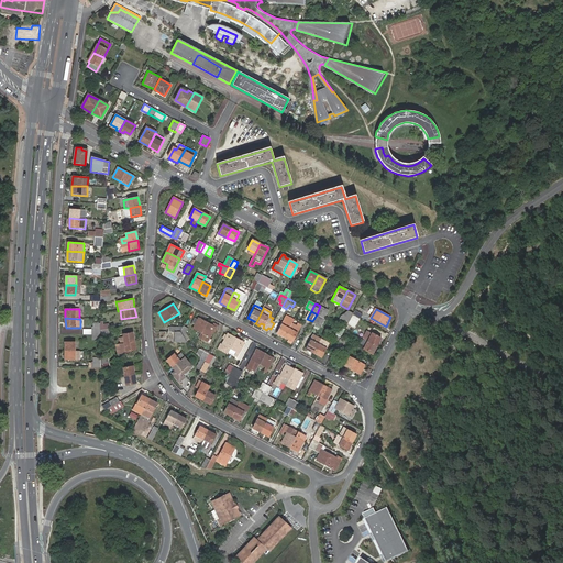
[(202,334),(208,322),(199,318),(191,333),(194,334),(196,331),(202,334)]
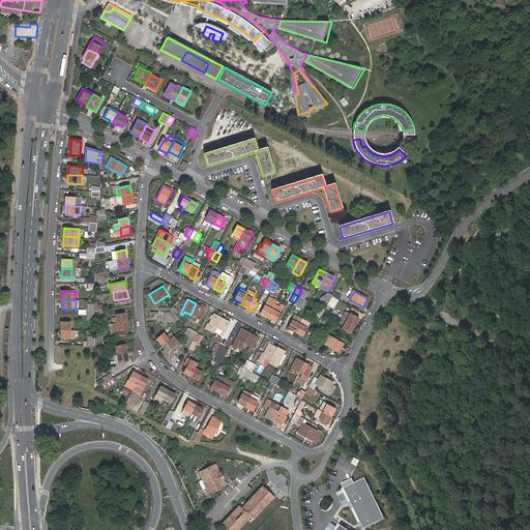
[(325,300),(321,307),(325,311),(328,305),(329,302),(325,300)]
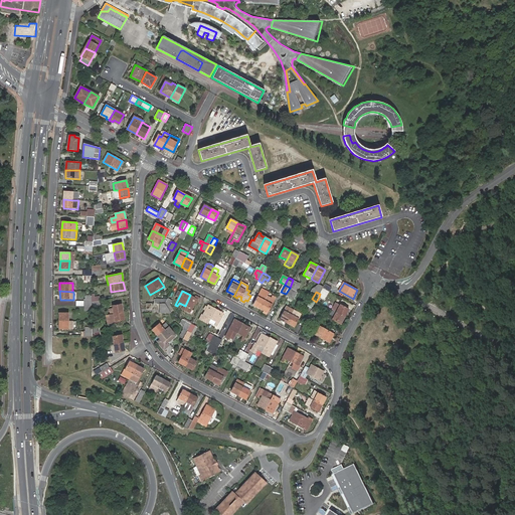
[(261,309),(268,297),(260,293),(253,305),(261,309)]
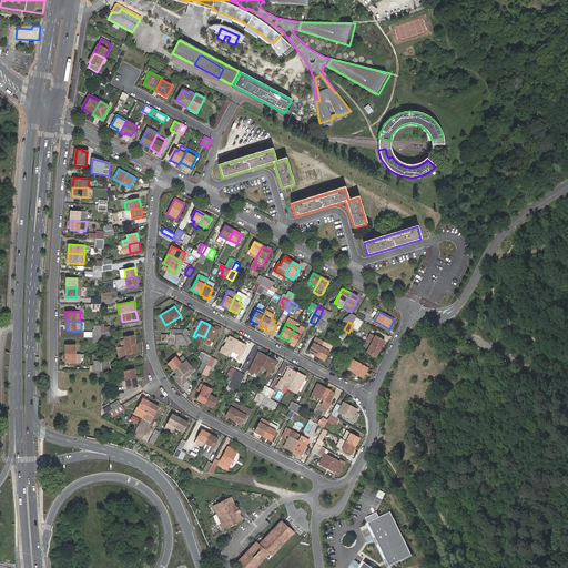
[(214,328),(210,325),(204,337),(201,342),(211,347),(213,342),(212,342),(215,335),(217,330),(214,328)]
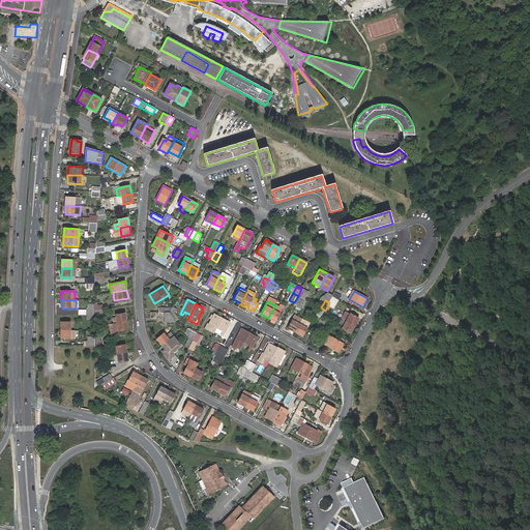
[(275,305),(268,318),(275,322),(282,311),(280,310),(281,306),(275,304),(275,305)]
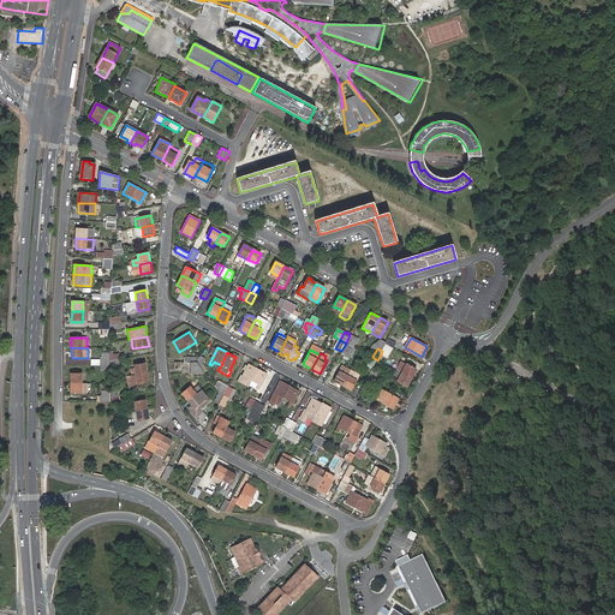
[(377,360),(372,357),(368,366),(372,369),(377,360)]
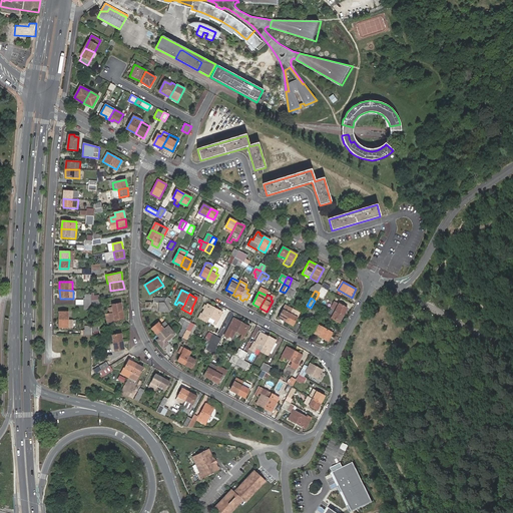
[(113,313),(122,312),(120,303),(111,305),(113,313)]
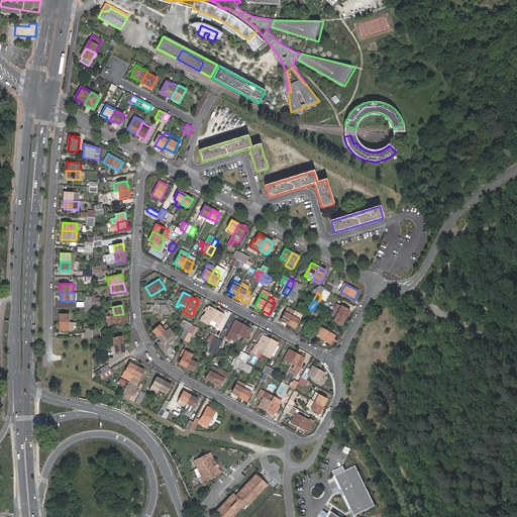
[(168,309),(166,305),(160,305),(161,314),(172,314),(168,309)]
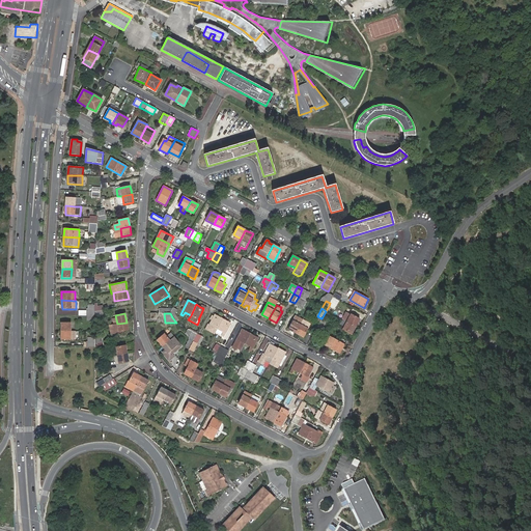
[(216,333),(223,318),(215,314),(210,325),(208,325),(206,329),(215,334),(216,333)]
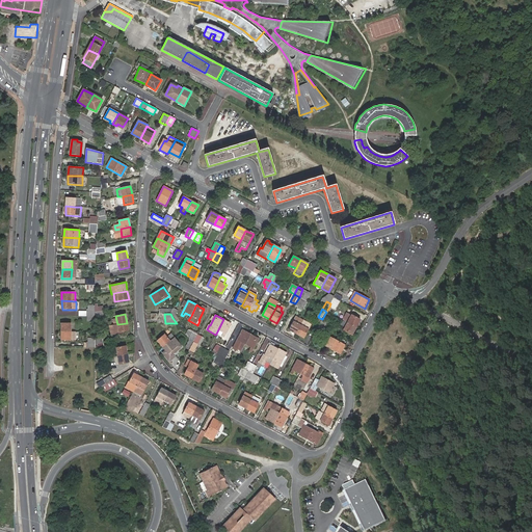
[(347,323),(356,327),(361,320),(351,315),(347,323)]
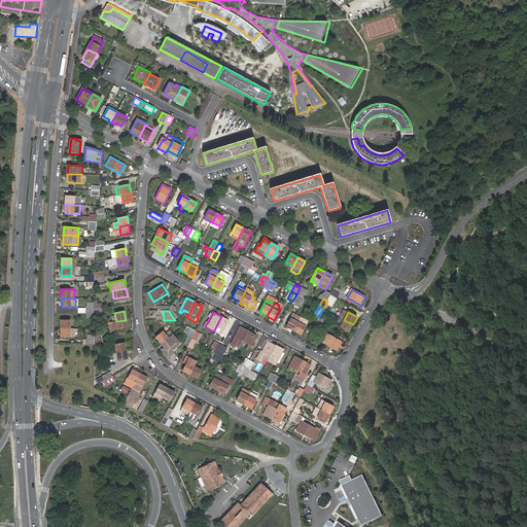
[(294,330),(301,318),(293,314),(286,326),(294,330)]
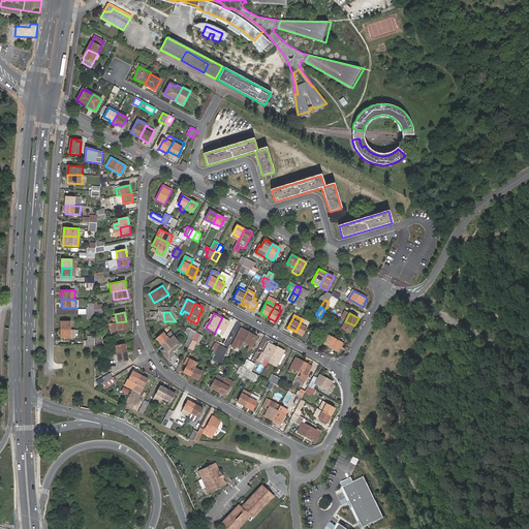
[(230,322),(222,317),(215,332),(223,336),(230,322)]
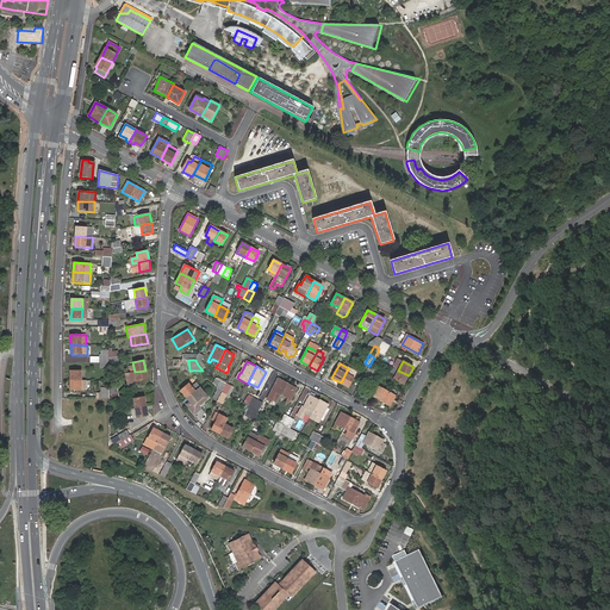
[(356,372),(348,368),(341,383),(349,387),(356,372)]
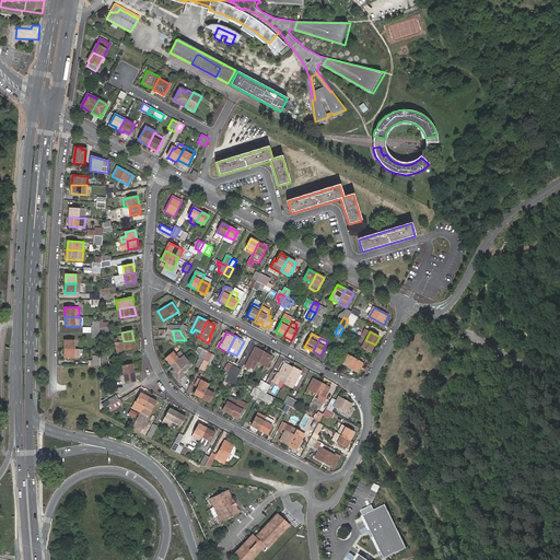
[(124,341),(115,343),(116,349),(124,347),(125,350),(135,349),(133,340),(124,341)]
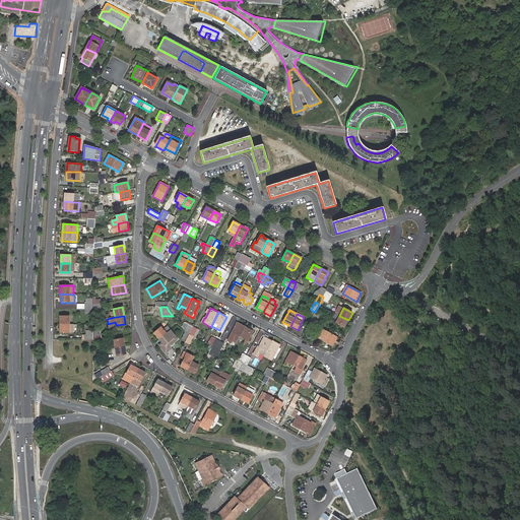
[(344,327),(348,320),(339,316),(336,323),(344,327)]
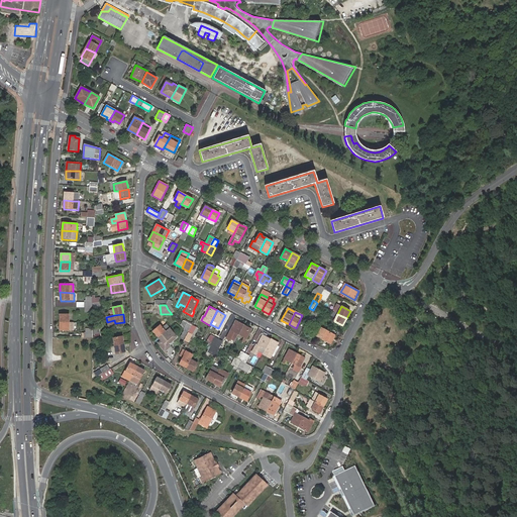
[(238,334),(243,324),(236,320),(229,334),(231,335),(233,332),(238,334)]
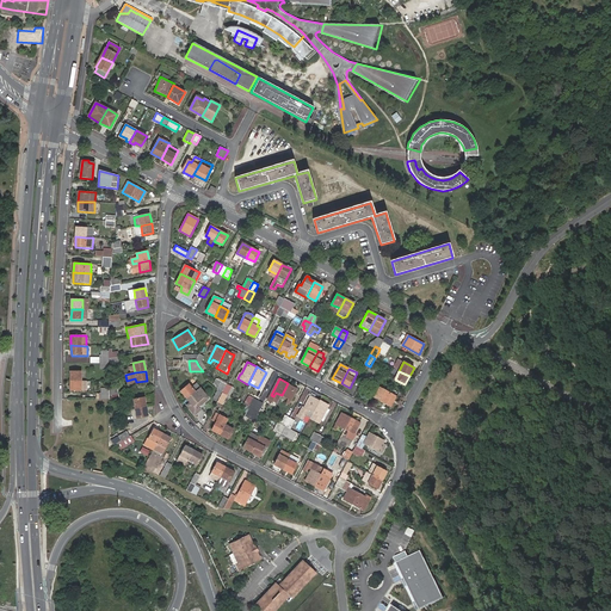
[(82,381),(71,381),(71,390),(82,390),(87,390),(87,381),(82,381)]
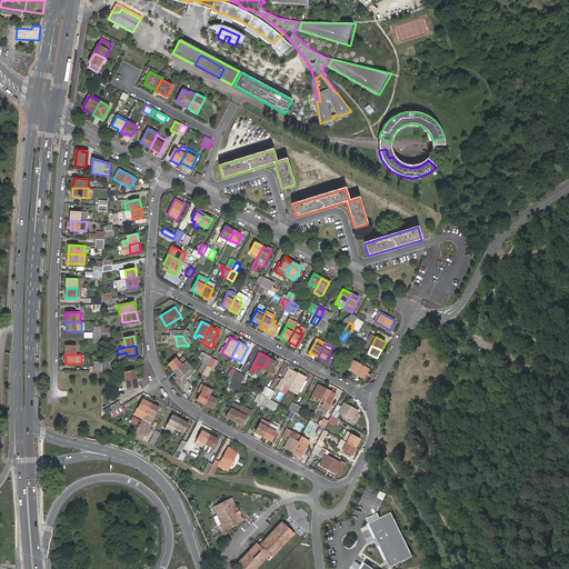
[(175,371),(187,361),(185,357),(179,361),(176,358),(169,365),(175,371)]
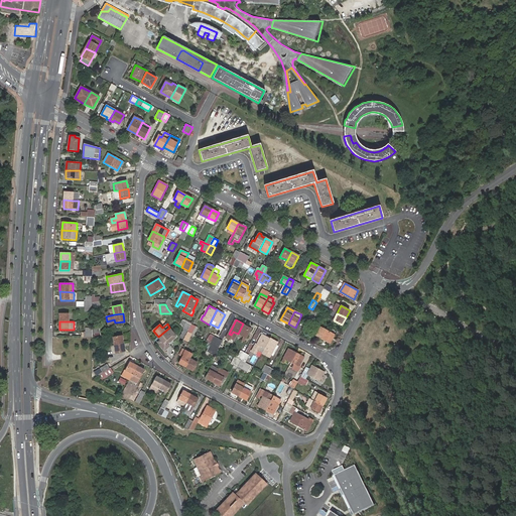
[(251,329),(243,324),(238,334),(243,337),(241,341),(244,342),(251,329)]
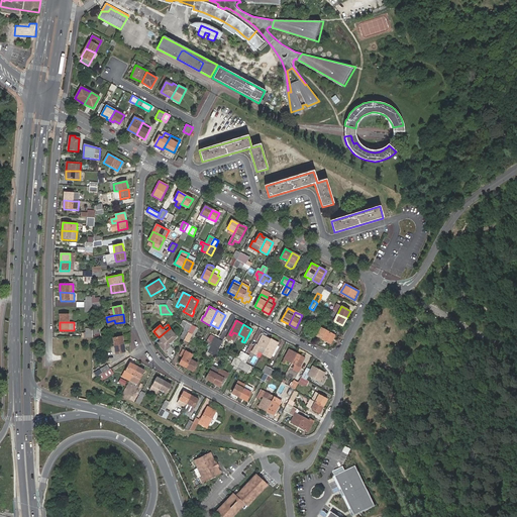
[(192,325),(189,332),(193,334),(195,336),(199,328),(192,325)]
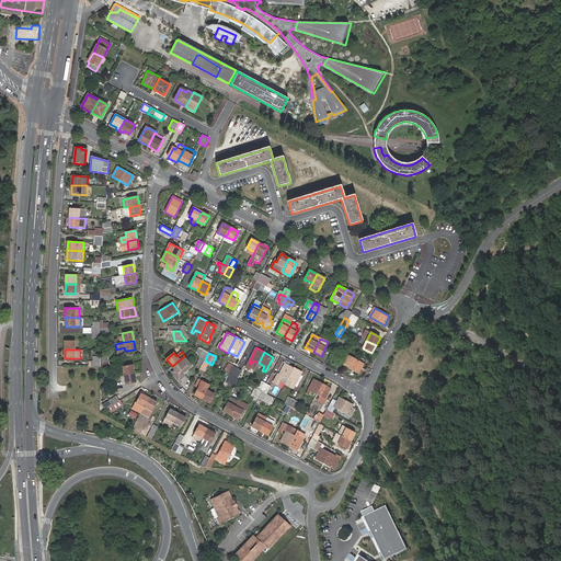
[(187,361),(184,356),(172,366),(176,373),(185,366),(183,364),(187,361)]
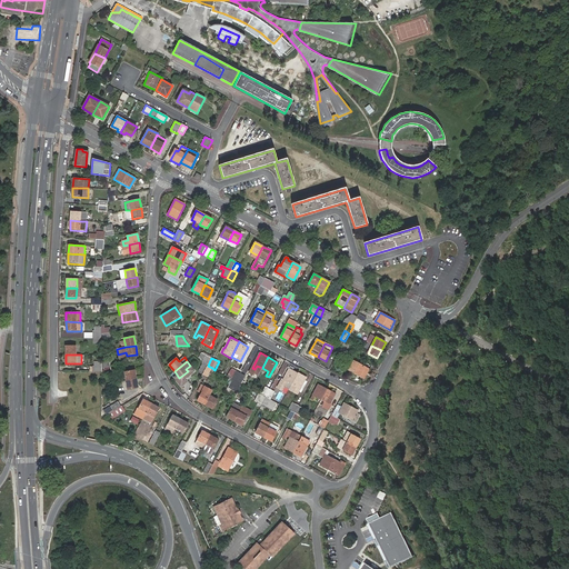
[(349,370),(365,379),(369,369),(355,361),(349,370)]
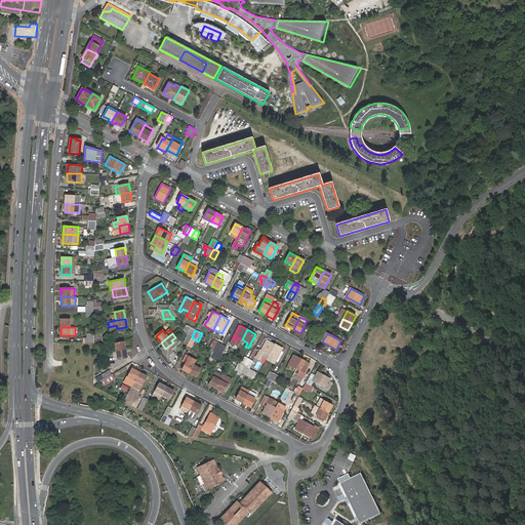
[(192,337),(188,334),(184,342),(187,345),(192,337)]
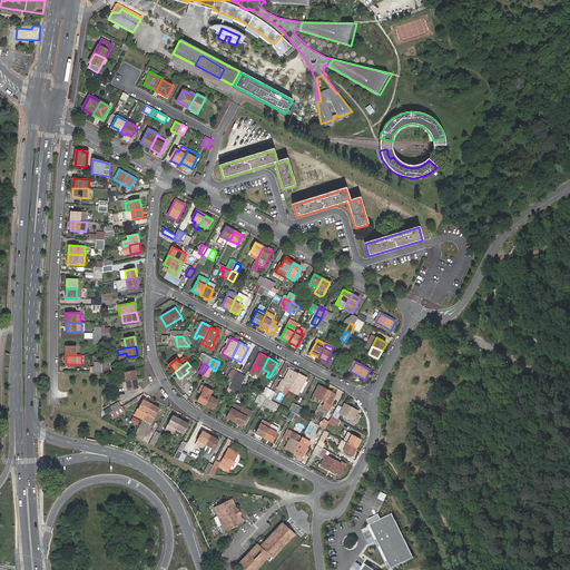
[(208,366),(203,374),(208,377),(213,369),(208,366)]
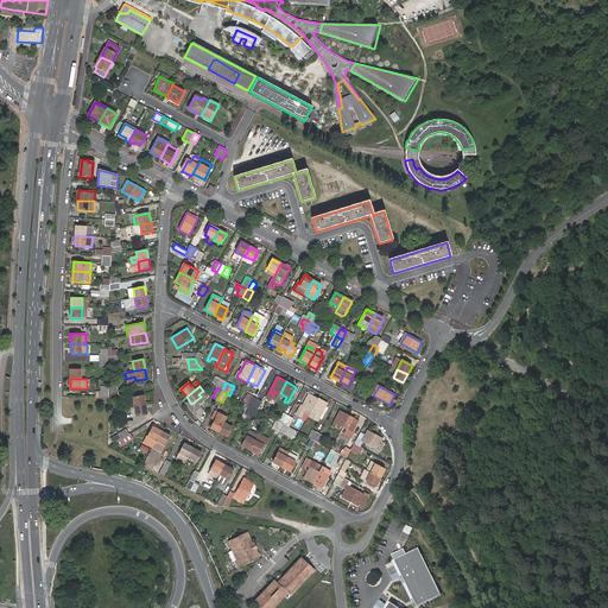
[(312,410),(318,399),(312,396),(310,394),(309,393),(303,405),(302,405),(296,415),(302,417),(306,407),(312,410)]
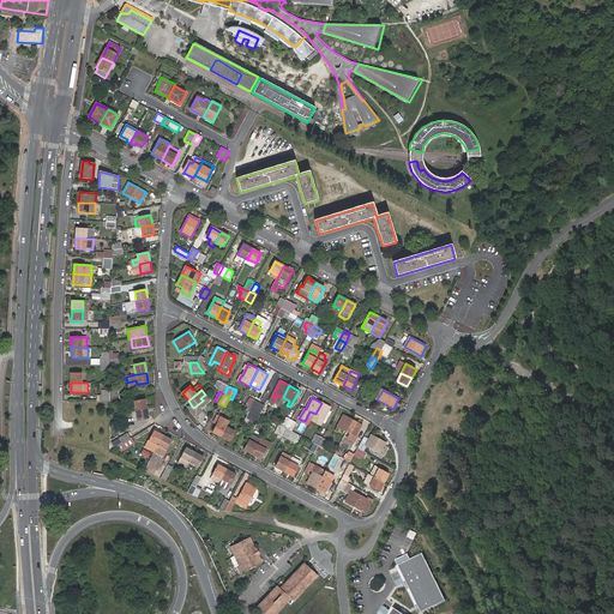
[(251,398),(246,407),(251,409),(256,411),(260,403),(251,398)]
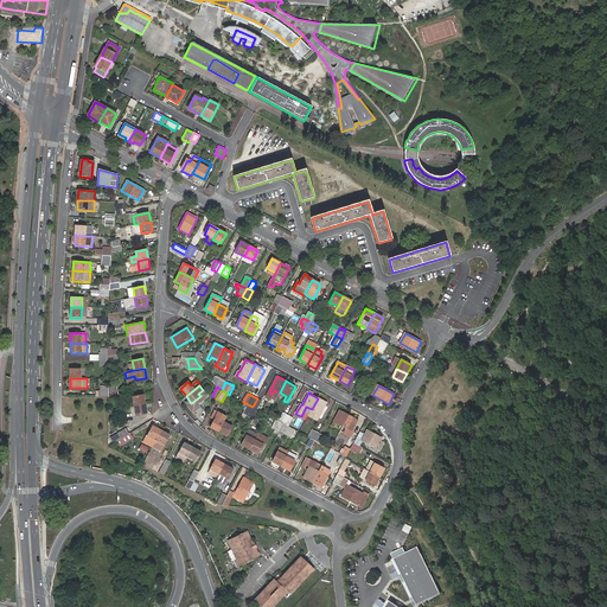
[(133,397),(134,407),(146,404),(144,395),(133,397)]
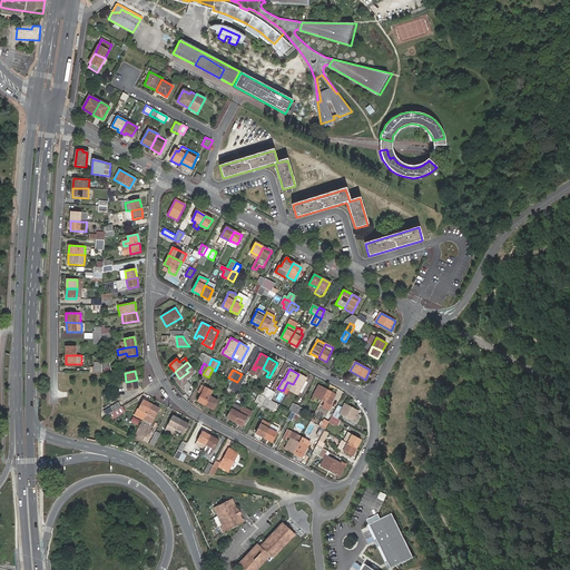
[(246,377),(242,374),(237,382),(244,386),(246,383),(243,382),(246,377)]
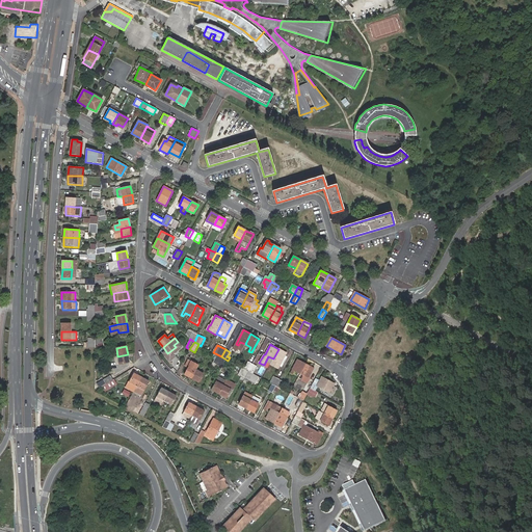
[(287,353),(278,349),(273,358),(270,365),(278,369),(280,367),(282,368),(288,357),(285,356),(287,353)]
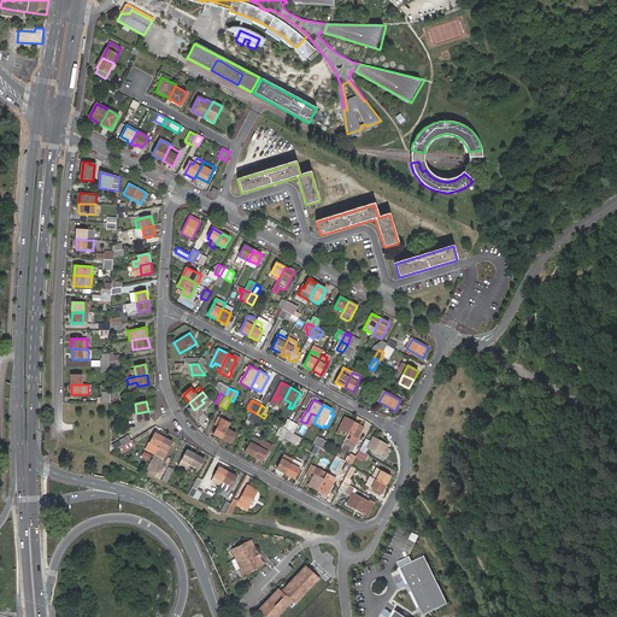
[(148,411),(136,413),(139,423),(150,421),(148,411)]
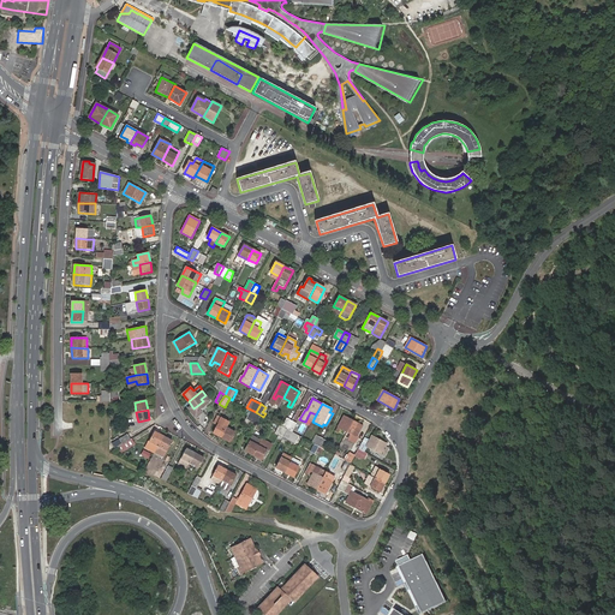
[(263,417),(256,412),(251,422),(256,424),(260,418),(262,419),(263,417)]
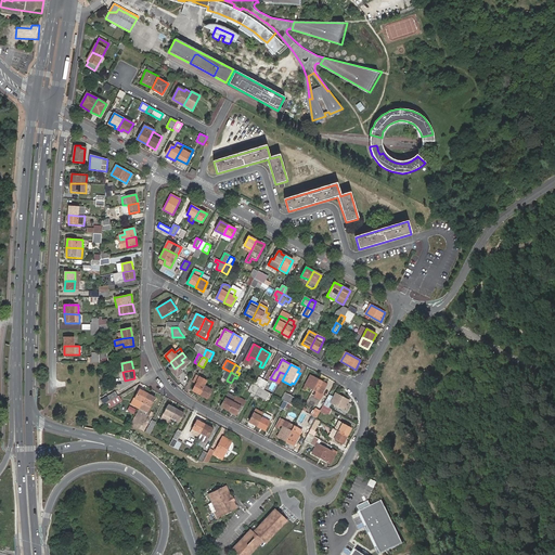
[(313,389),(319,379),(311,375),(304,389),(306,390),(308,387),(313,389)]
